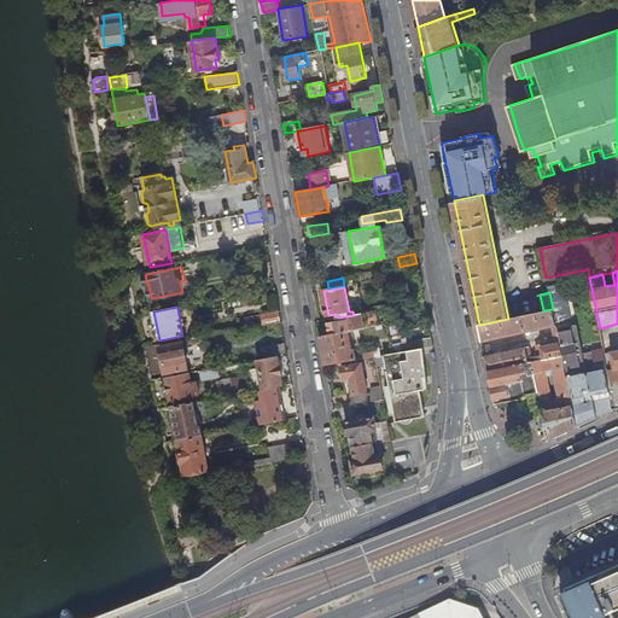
[(479,325),(483,342),(553,326),(557,344),(542,347),(541,344),(536,345),(538,357),(540,360),(563,355),(558,332),(553,309),(543,310),(508,319),(479,325)]
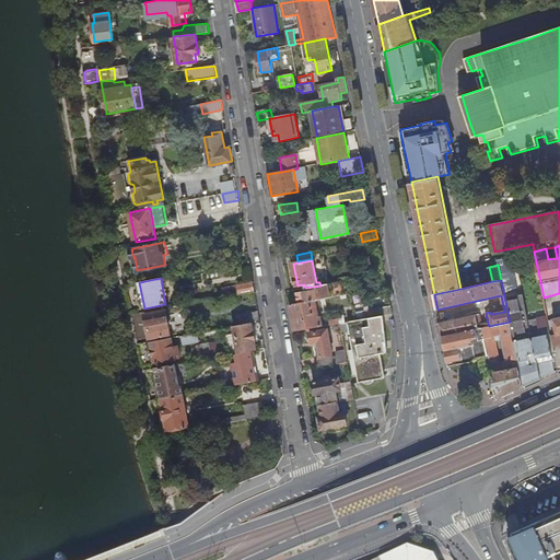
[(305,288),(305,292),(299,293),(301,303),(315,301),(342,295),(340,281),(321,286),(305,288)]
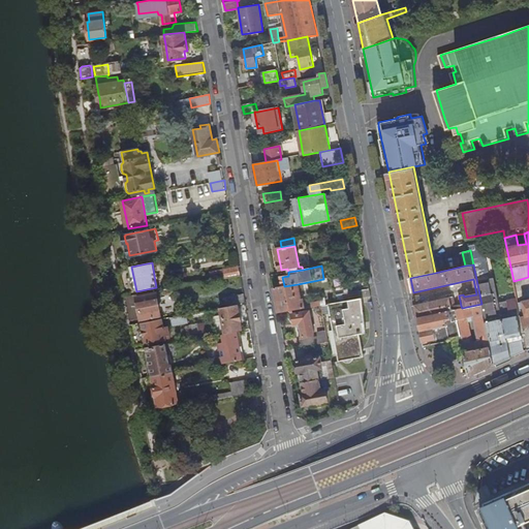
[(223,270),(225,278),(241,275),(239,267),(223,270)]
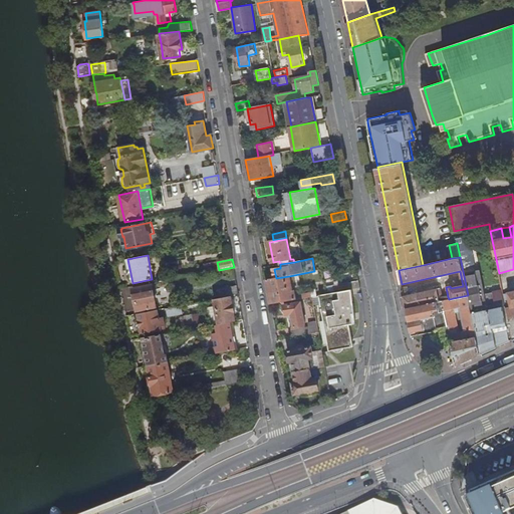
[(513,277),(513,269),(499,273),(501,281),(513,277)]
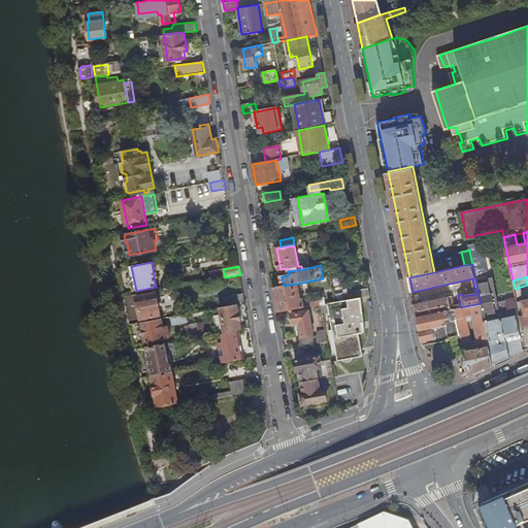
[(476,284),(481,303),(494,364),(510,356),(507,342),(507,341),(502,342),(500,337),(499,333),(505,332),(502,319),(498,319),(492,293),(489,281),(476,284)]
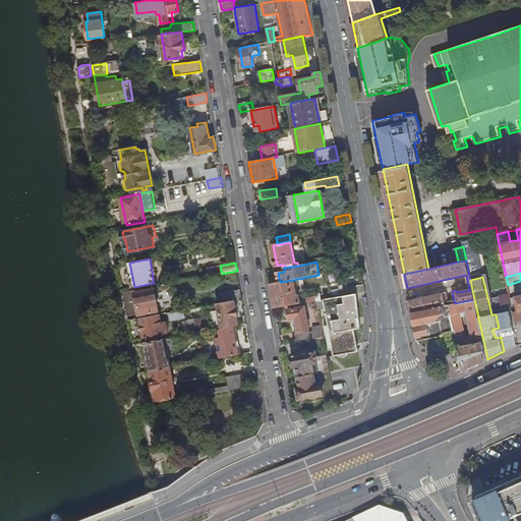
[(271,284),(275,308),(316,301),(315,297),(299,300),(298,294),(296,295),(293,280),(280,282),(271,284)]
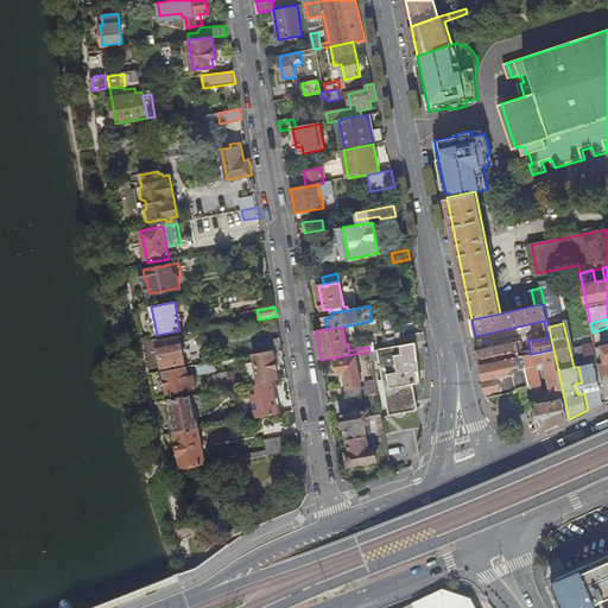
[(396,339),(397,347),(415,343),(412,335),(396,339)]
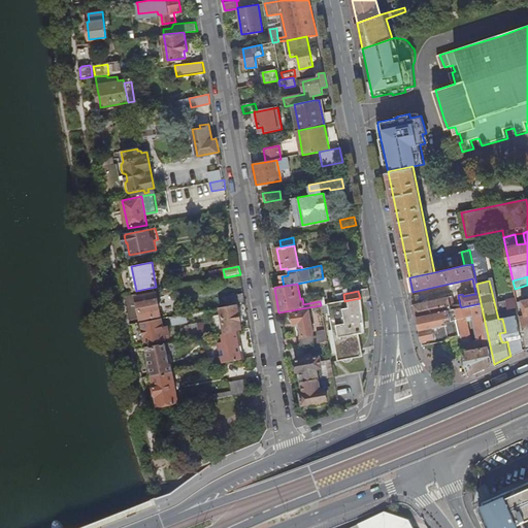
[(137,297),(141,319),(142,318),(159,315),(160,315),(156,293),(137,297)]
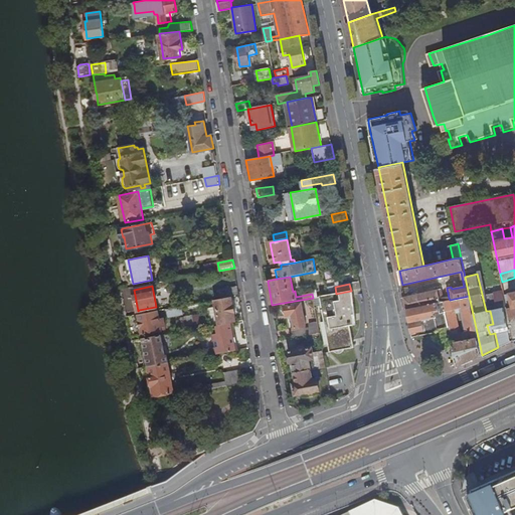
[(218,290),(220,299),(231,297),(239,295),(237,286),(218,290)]
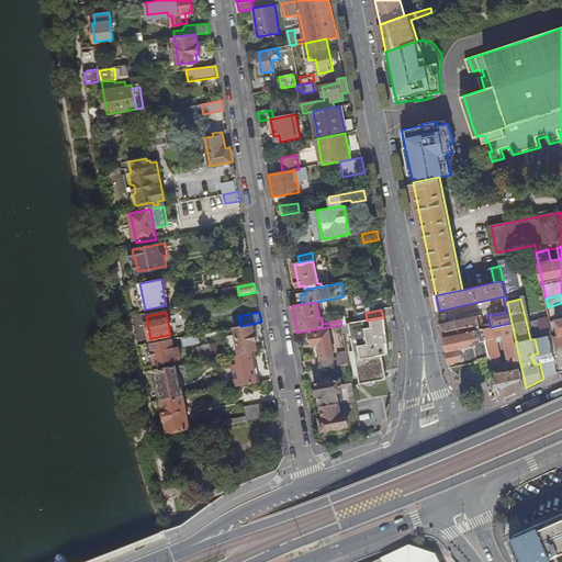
[(482,315),(441,324),(445,337),(481,329),(480,326),(480,324),(484,323),(482,315)]
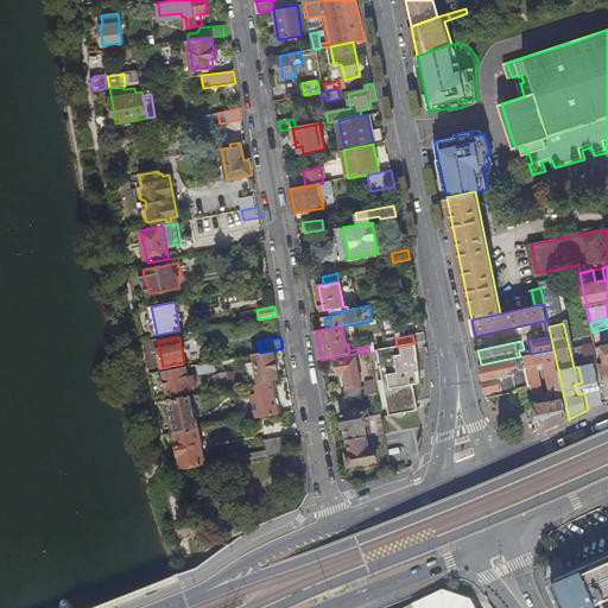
[(397,347),(369,352),(371,361),(379,360),(382,380),(378,381),(382,407),(387,406),(388,416),(394,415),(397,417),(399,418),(401,417),(403,417),(405,416),(406,412),(418,411),(413,385),(422,384),(417,343),(415,343),(397,347)]
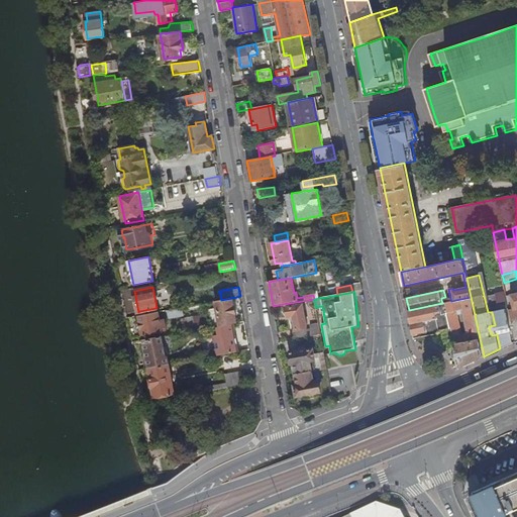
[(506,296),(516,341),(516,340),(516,292),(511,294),(511,295),(506,296)]
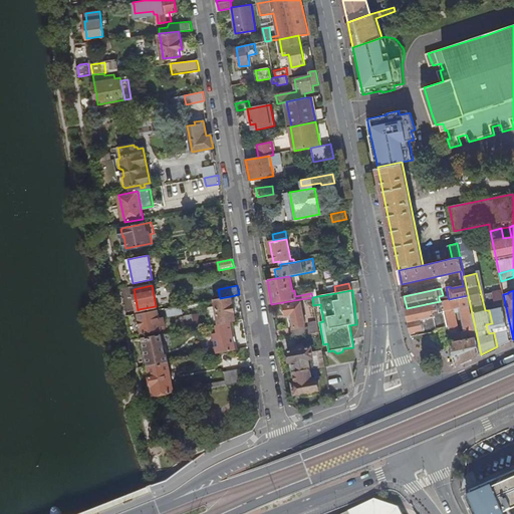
[(443,300),(449,326),(449,329),(454,327),(451,309),(461,307),(463,307),(468,331),(466,331),(451,334),(457,364),(464,361),(481,354),(468,295),(449,299),(443,300)]
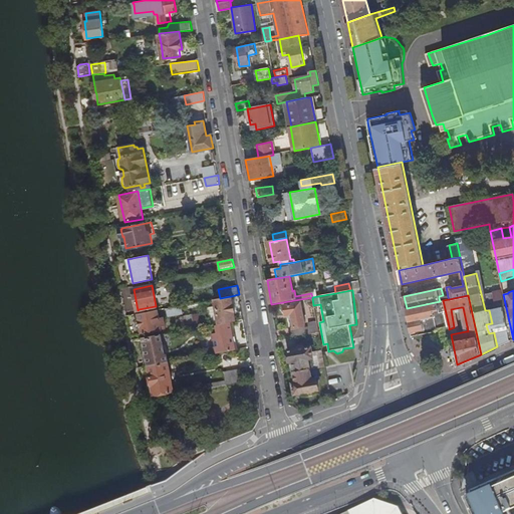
[(214,299),(215,305),(232,301),(231,296),(220,298),(214,299)]
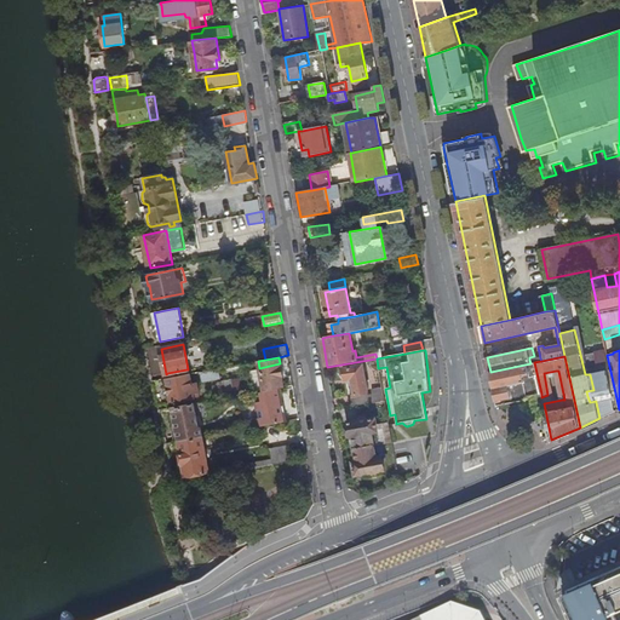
[(491,372),(498,406),(530,399),(530,396),(541,394),(534,362),(530,363),(491,372)]
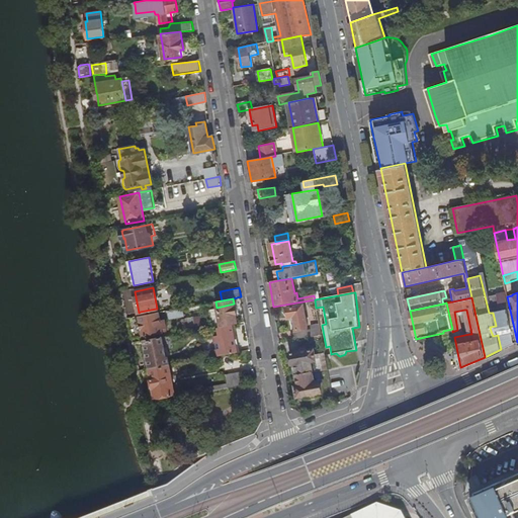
[(237,324),(234,304),(217,308),(207,310),(208,314),(209,314),(211,325),(212,328),(218,327),(220,327),(233,324),(237,324)]
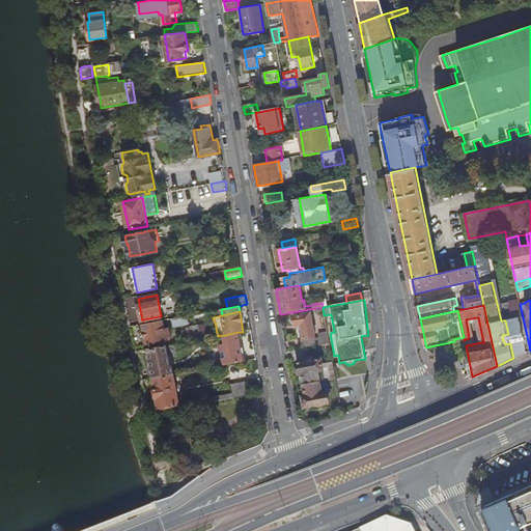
[(301,325),(303,338),(315,336),(311,312),(295,315),(297,325),(301,325)]
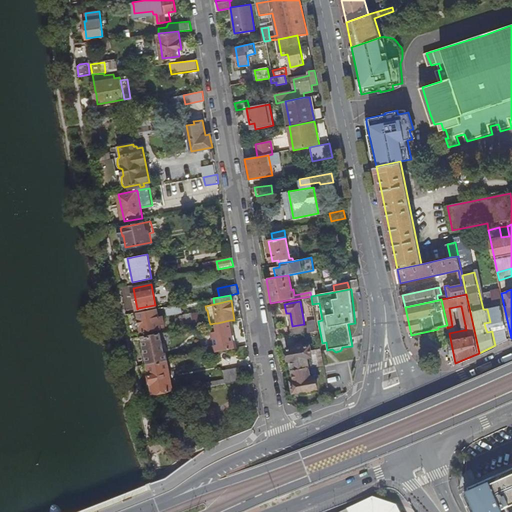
[(487,309),(490,322),(491,327),(505,324),(505,323),(501,306),(487,309)]
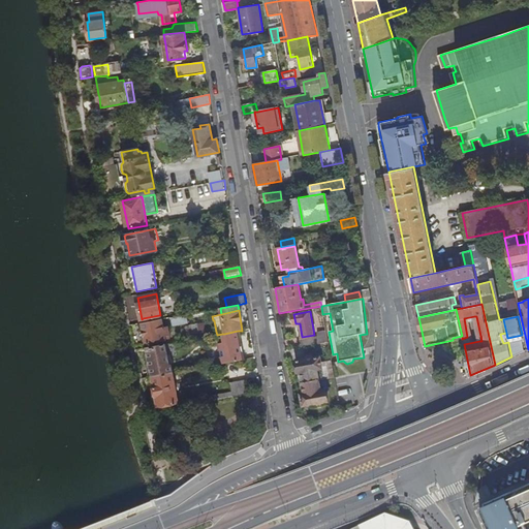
[(142,322),(147,342),(165,339),(165,336),(169,335),(168,327),(163,327),(162,318),(160,319),(144,322),(142,322)]
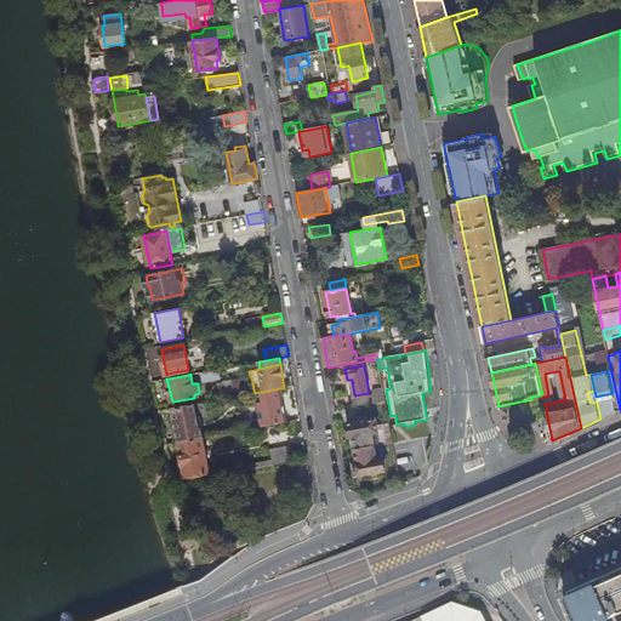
[(240,380),(233,381),(235,397),(255,393),(254,389),(243,392),(240,380)]
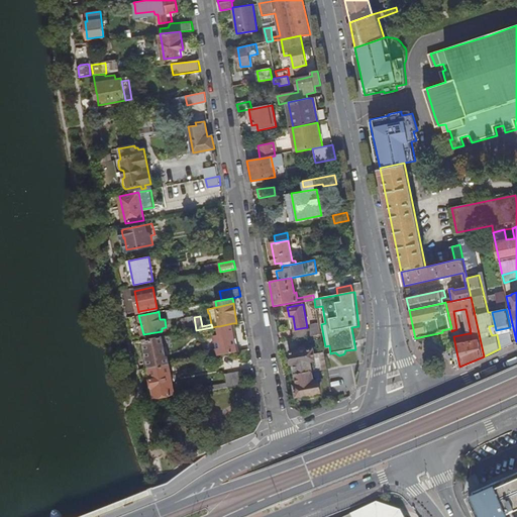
[(194,317),(185,318),(187,332),(196,330),(194,317)]
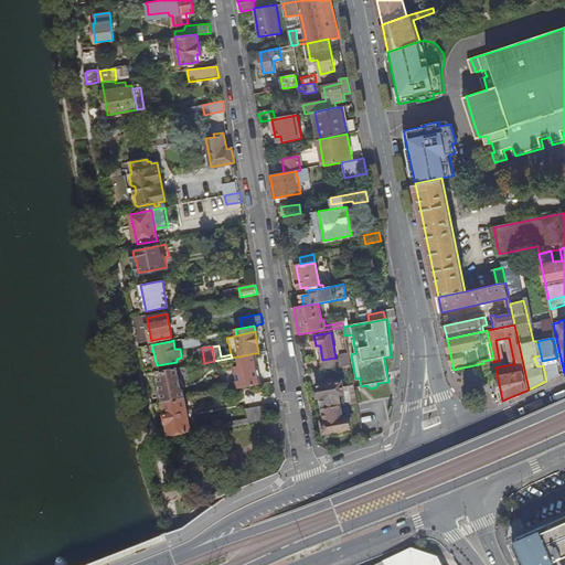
[(234,366),(238,388),(260,384),(254,353),(240,356),(237,356),(238,365),(234,366)]
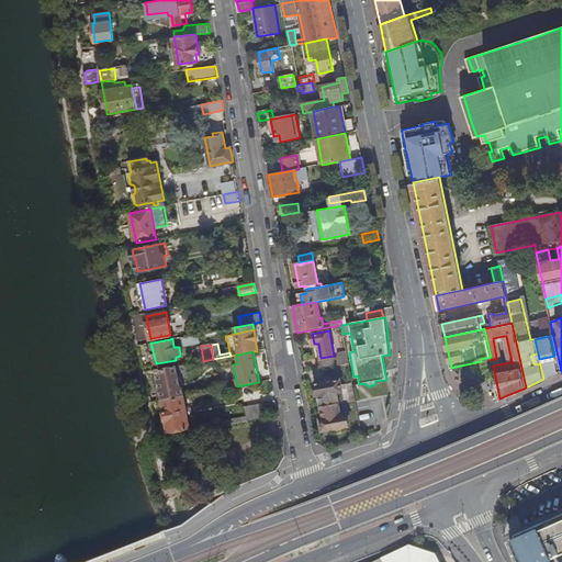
[(338,353),(339,358),(321,362),(322,369),(349,363),(347,352),(338,353)]
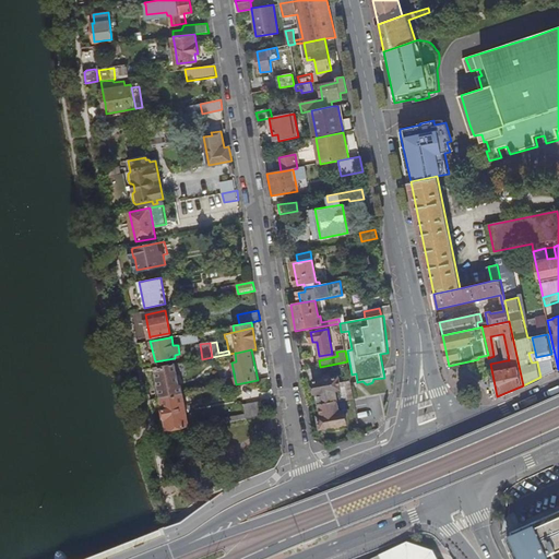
[(537,363),(540,377),(555,370),(551,359),(537,363)]
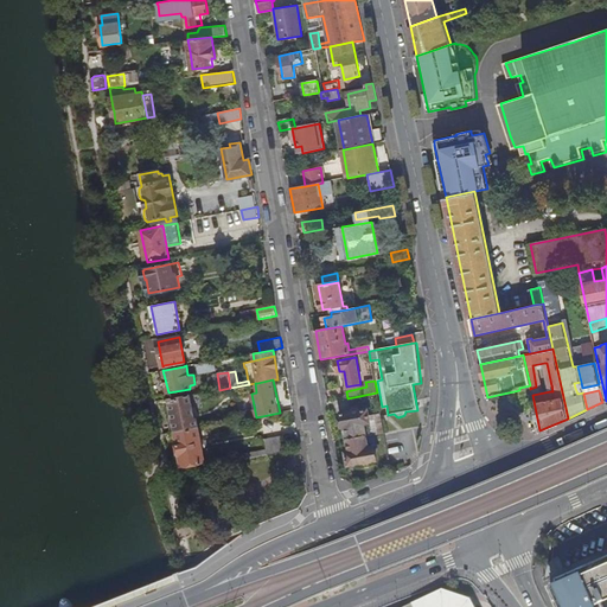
[(168,400),(174,423),(177,432),(198,428),(197,419),(195,419),(190,395),(168,400)]
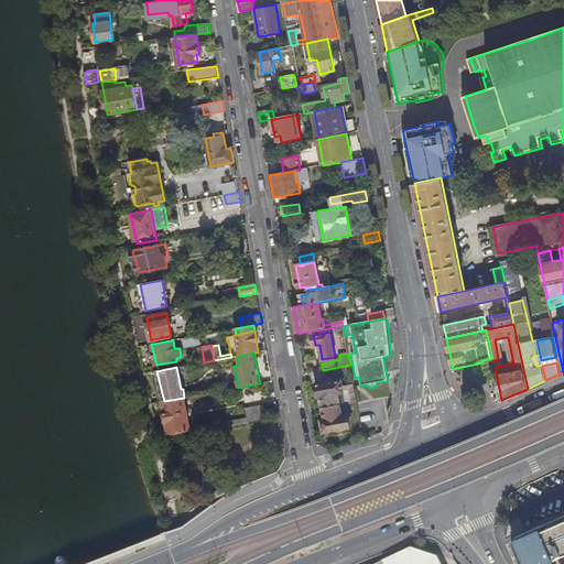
[(344,393),(346,404),(357,403),(354,386),(343,388),(342,381),(316,387),(318,398),(321,398),(322,409),(340,405),(338,394),(344,393)]
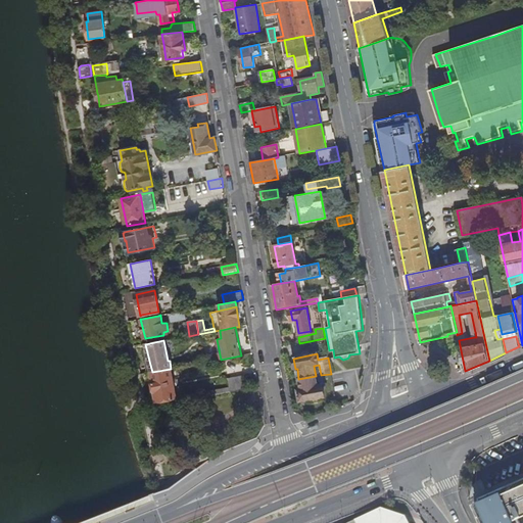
[(151,372),(157,400),(177,397),(171,369),(152,372),(151,372)]
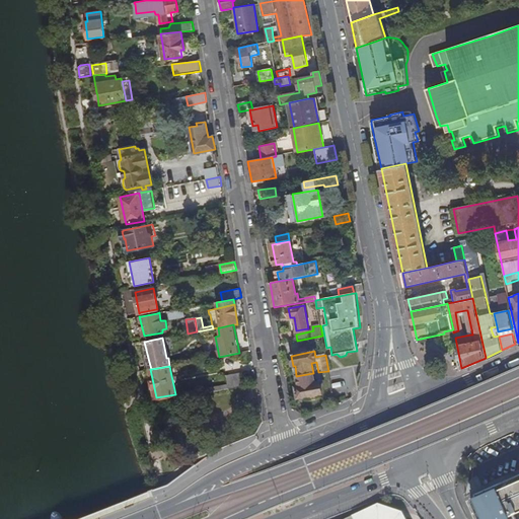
[(313,373),(315,383),(320,382),(330,380),(328,371),(318,372),(313,373)]
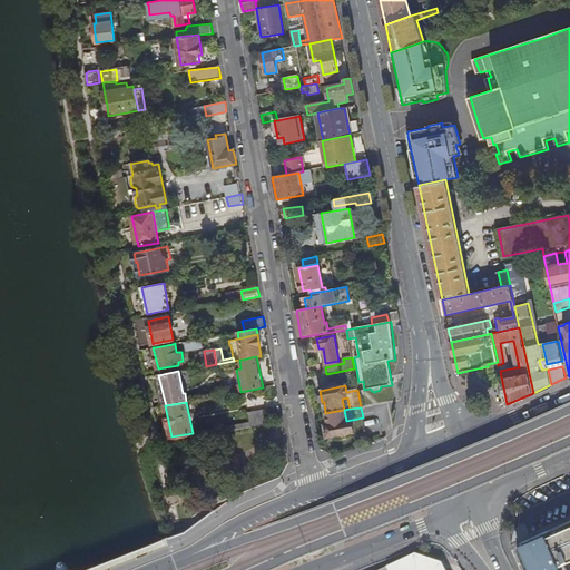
[(326,425),(328,438),(354,432),(352,420),(346,421),(344,410),(325,413),(327,424),(326,425)]
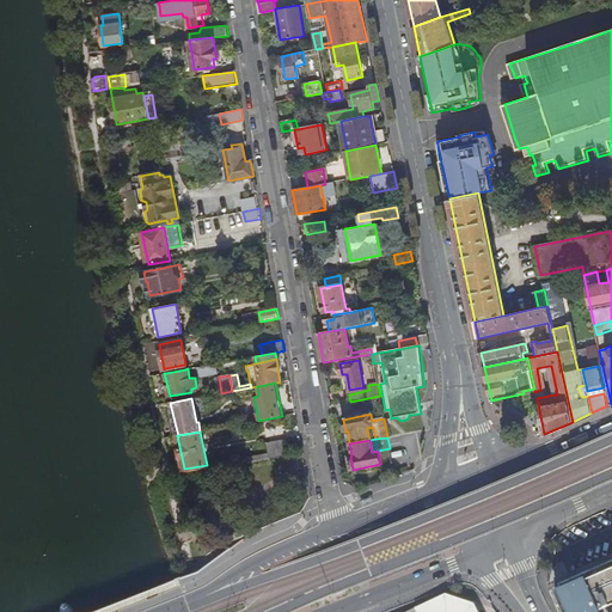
[(267,445),(268,454),(238,459),(239,465),(287,457),(285,441),(267,445)]
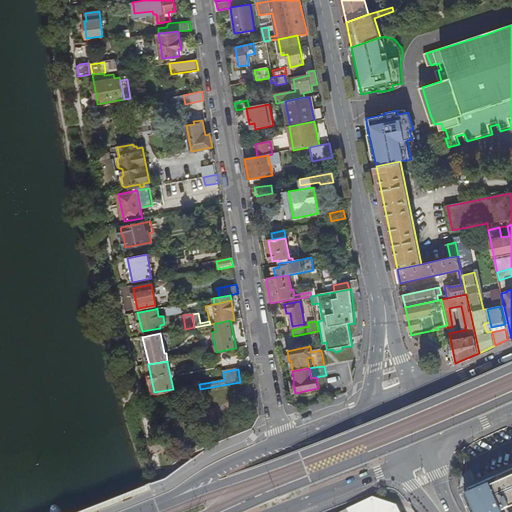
[(511,471),(472,489),(482,511),(503,511),(511,508),(511,471)]
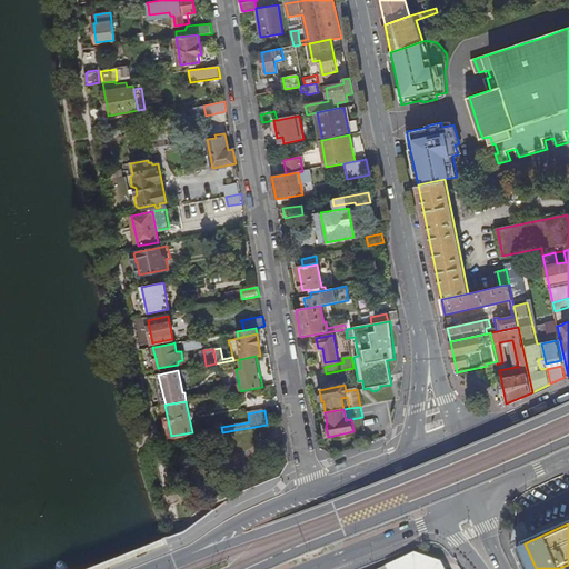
[(447,568),(442,559),(416,549),(388,563),(389,566),(385,567),(383,566),(376,568),(447,568)]
